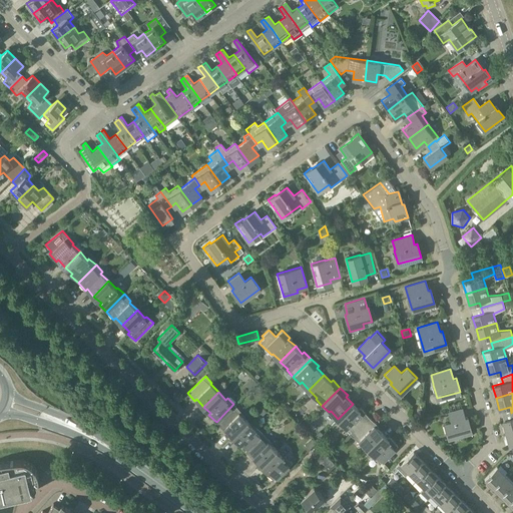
[(233,404),(216,422),(223,430),(225,428),(231,436),(247,420),(239,413),(240,412),(234,405),(233,404)]
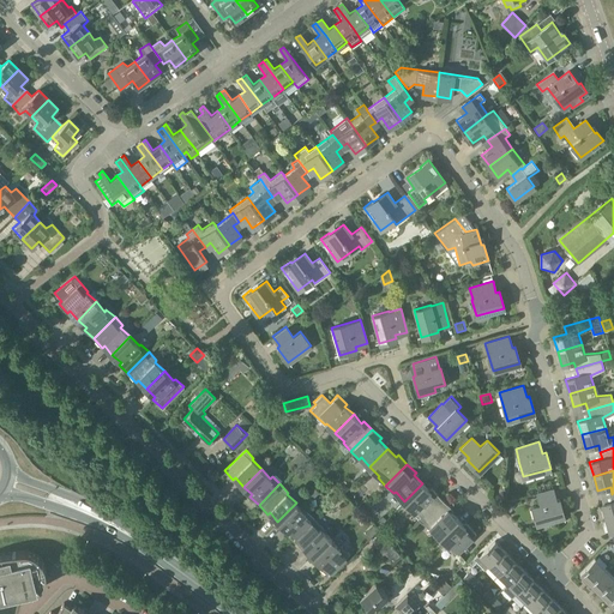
[(422,483),(404,501),(414,510),(411,512),(420,521),(441,499),(433,489),(431,492),(422,483)]
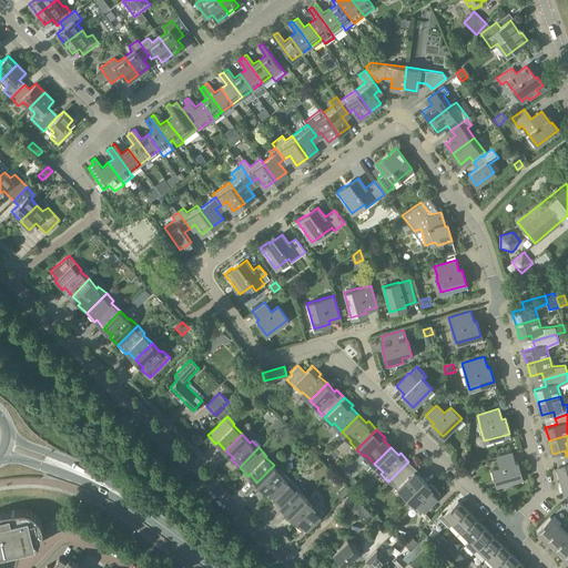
[(290,450),(280,459),(285,464),(294,455),(290,450)]
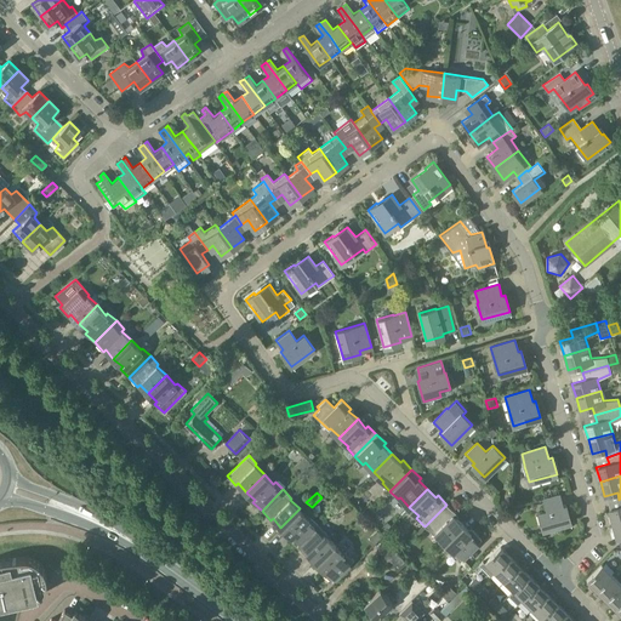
[(542,530),(570,522),(565,505),(563,506),(559,494),(543,499),(547,511),(537,513),(542,530)]
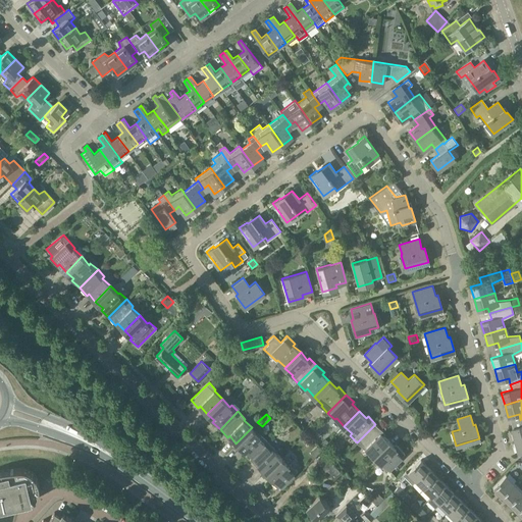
[(515,440),(521,437),(521,418),(520,420),(521,425),(511,428),(515,440)]
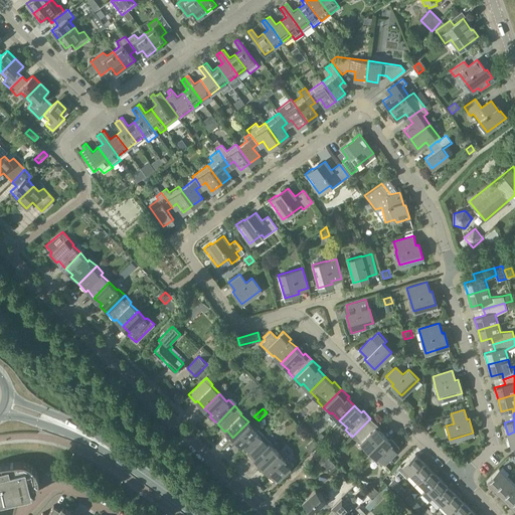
[(370,418),(352,437),(359,443),(360,442),(368,450),(381,436),(383,434),(375,427),(378,425),(370,418)]
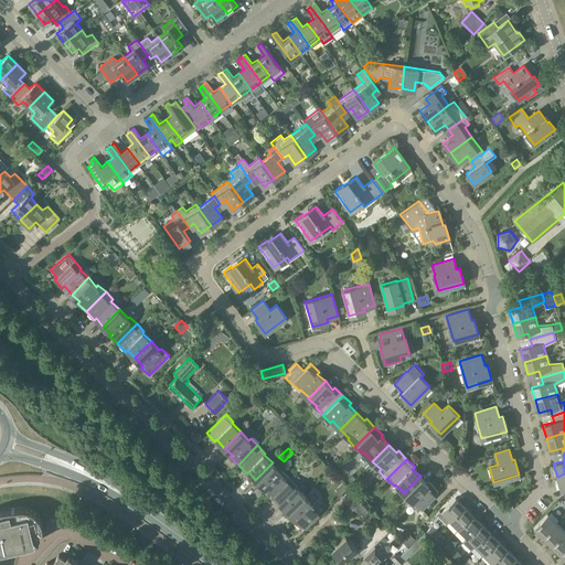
[(269,497),(289,477),(281,470),(280,472),(273,462),(255,480),(264,487),(262,489),(269,497)]
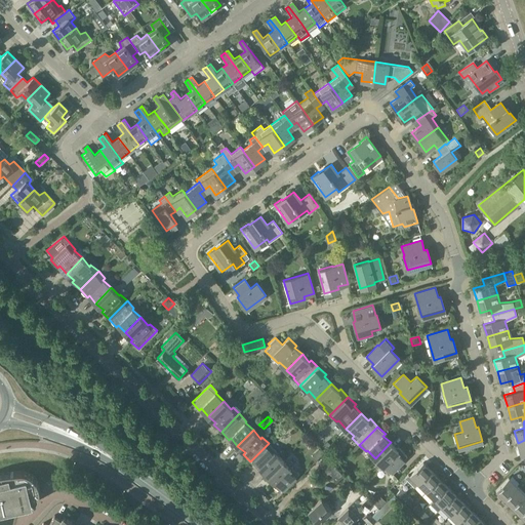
[(397,450),(391,442),(389,444),(375,458),(384,466),(381,467),(389,475),(407,456),(400,448),(397,450)]
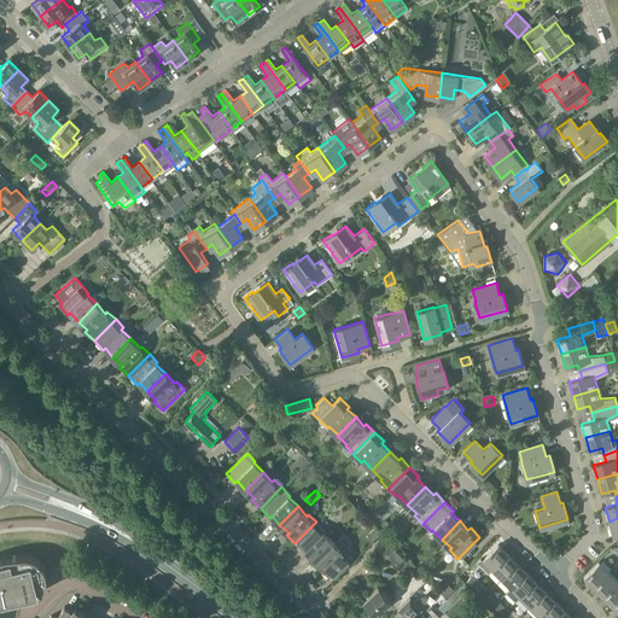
[(314,560),(332,541),(322,532),(325,531),(316,522),(295,543),(303,553),(305,551),(314,560)]
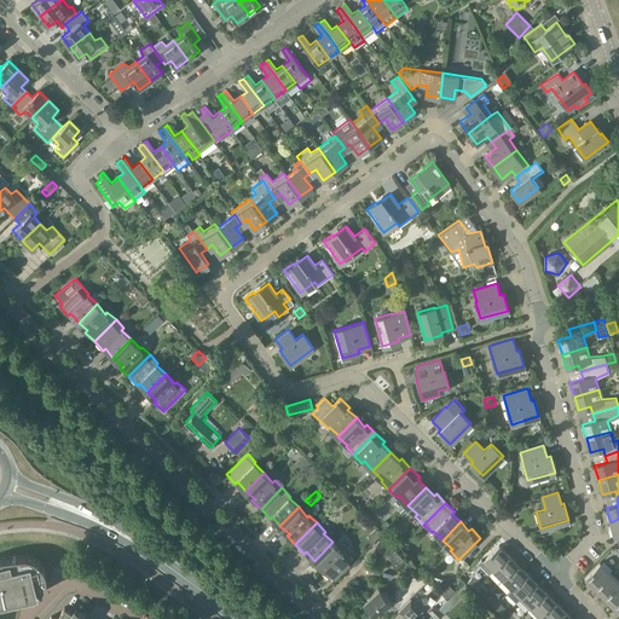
[(333,542),(314,561),(323,568),(320,571),(330,579),(352,557),(343,550),(342,551),(333,542)]
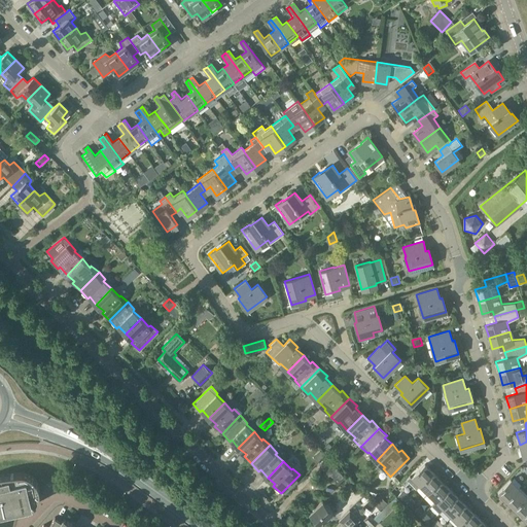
[(340,484),(348,477),(334,461),(325,468),(340,484)]
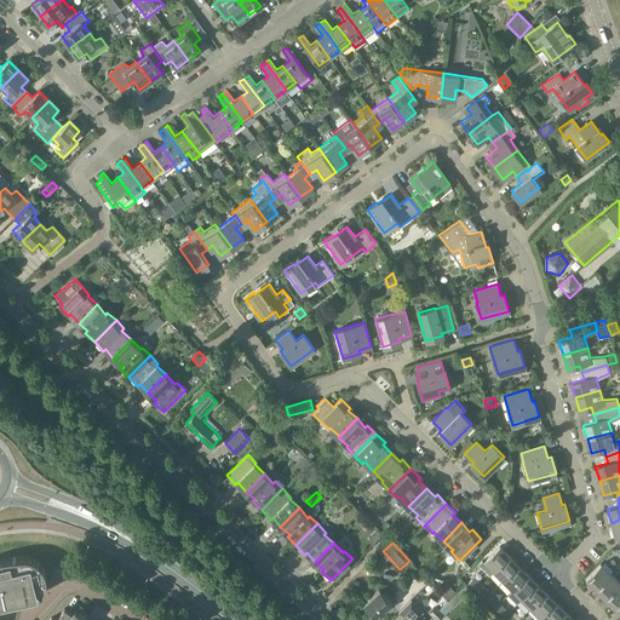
[(499,546),(483,562),(482,561),(478,564),(489,574),(494,570),(509,555),(499,546)]
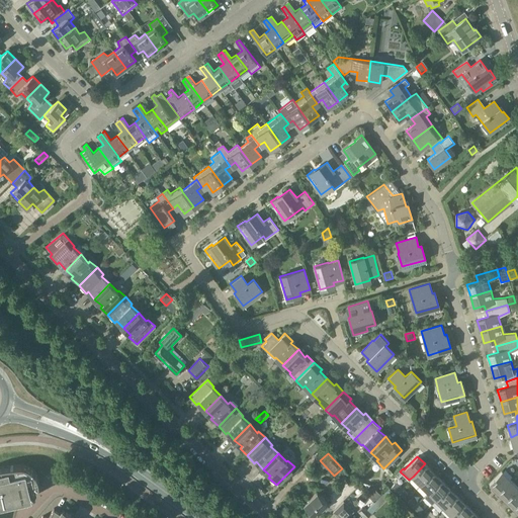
[(433,471),(425,463),(413,477),(420,485),(433,471)]
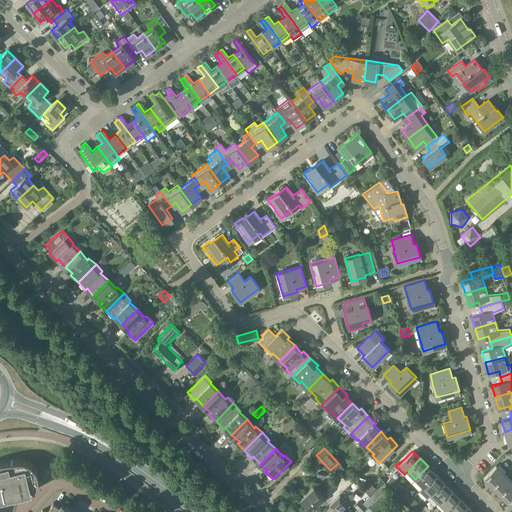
[(23,459),(21,459),(16,459),(13,460),(7,461),(1,462),(0,461),(0,499),(17,496),(28,493),(30,492),(31,492),(32,491),(33,490),(34,489),(34,488),(35,487),(36,486),(36,485),(37,484),(37,483),(38,482),(38,481),(38,480),(38,479),(39,477),(39,476),(38,475),(38,474),(38,473),(38,472),(37,470),(37,469),(36,468),(36,467),(35,466),(34,465),(33,464),(32,463),(30,462),(28,460),(26,460),(25,460),(23,459)]
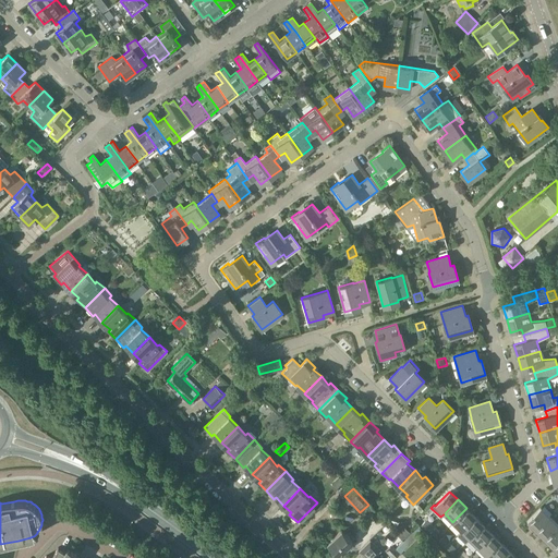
[(535,530),(549,516),(541,507),(526,521),(535,530)]
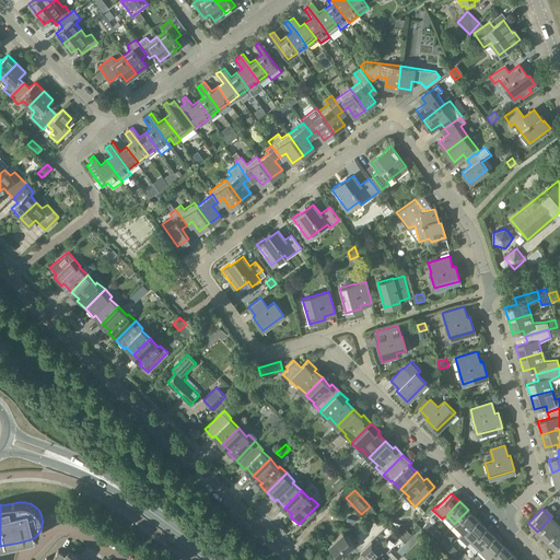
[(476,518),(468,510),(454,524),(463,532),(476,518)]
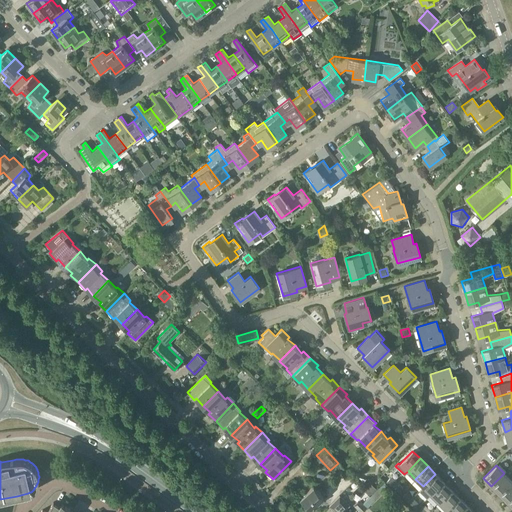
[(499,493),(511,481),(504,473),(491,486),(499,493)]
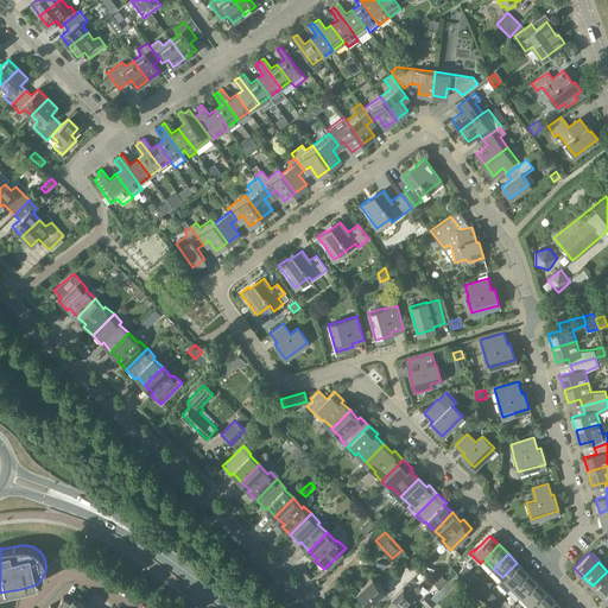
[(517,563),(498,582),(507,591),(512,587),(526,571),(517,563)]
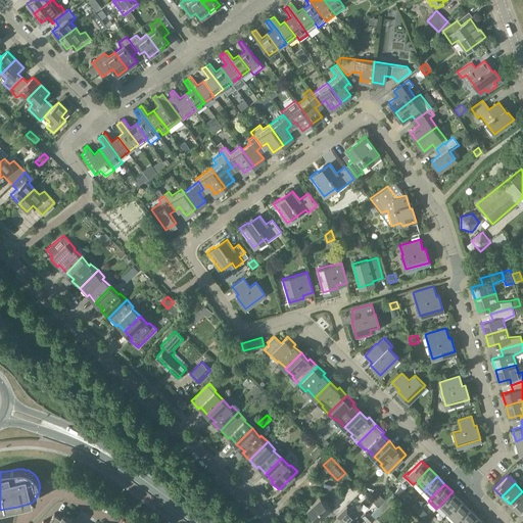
[(401,496),(406,492),(399,486),(395,490),(401,496)]
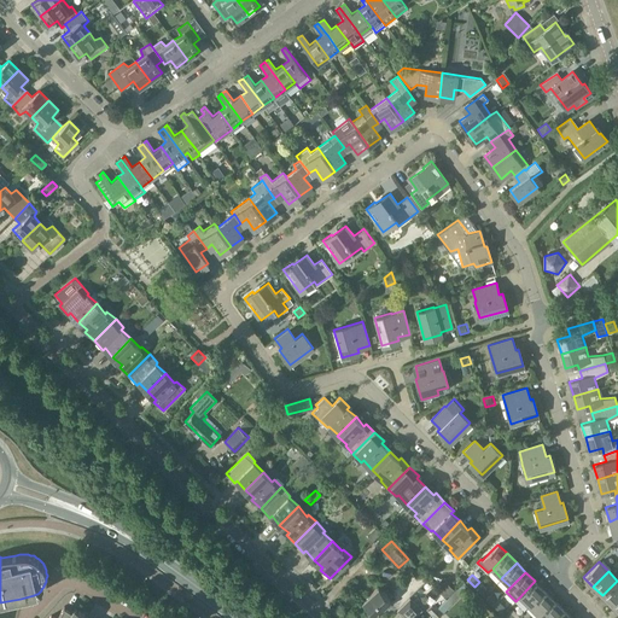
[(544,590),(535,581),(520,596),(529,606),(544,590)]
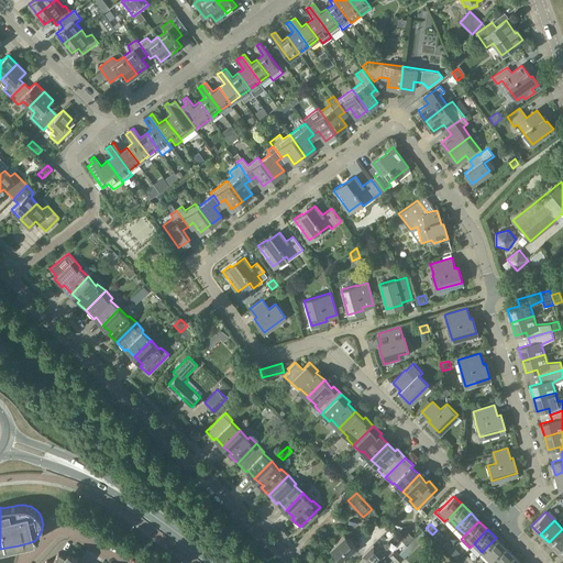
[(562,529),(549,542),(556,551),(562,544),(562,529)]
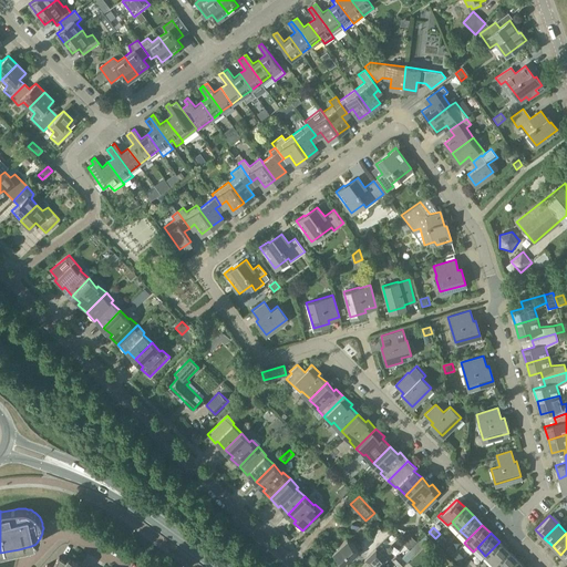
[(400,557),(395,563),(399,566),(403,566),(432,540),(425,534),(418,540),(411,547),(410,548),(400,557)]
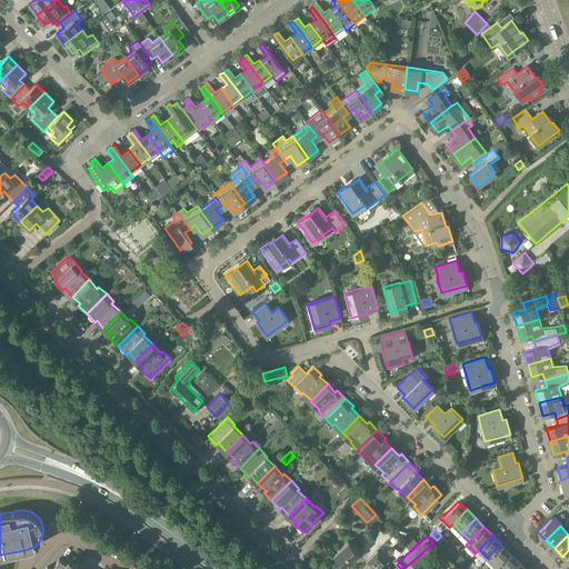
[(411,536),(405,542),(412,549),(419,542),(411,536)]
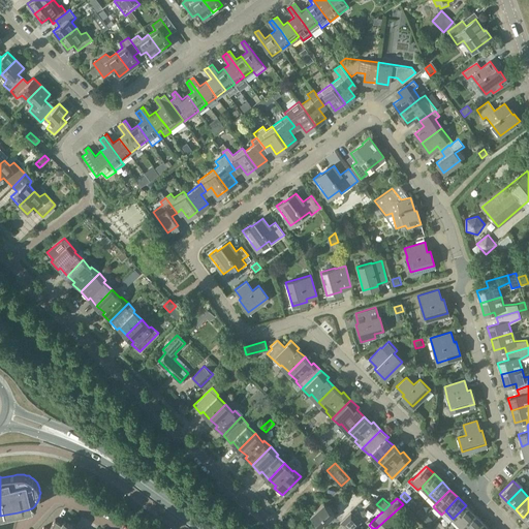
[(410,498),(406,502),(412,507),(416,503),(410,498)]
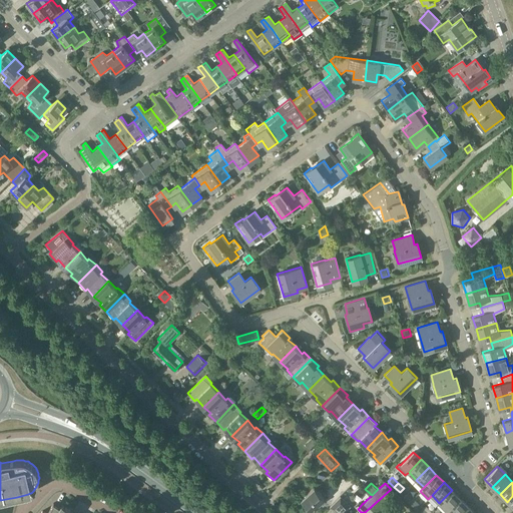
[(314,487),(301,499),(312,509),(324,497),(314,487)]
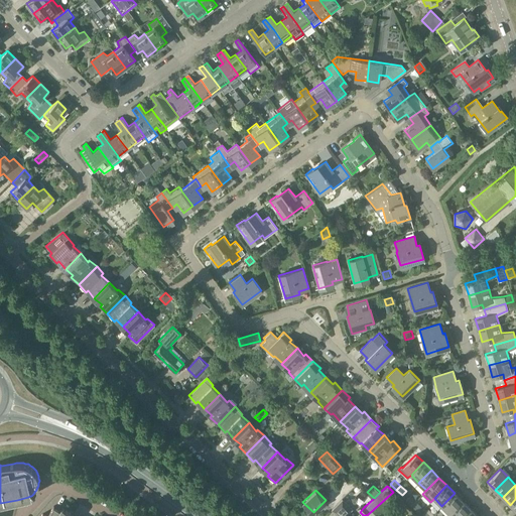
[(462,501),(455,493),(441,506),(449,513),(462,501)]
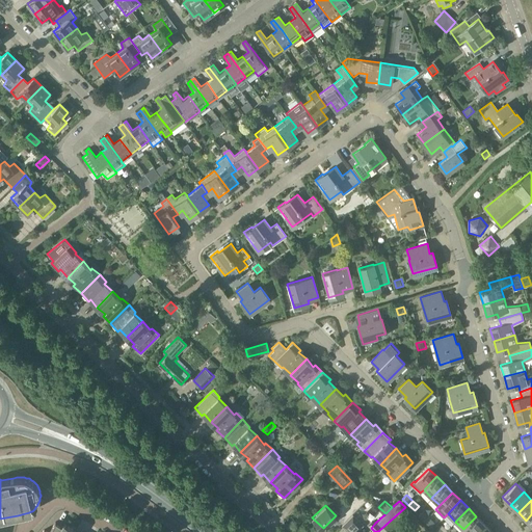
[(424,521),(428,516),(423,510),(419,514),(424,521)]
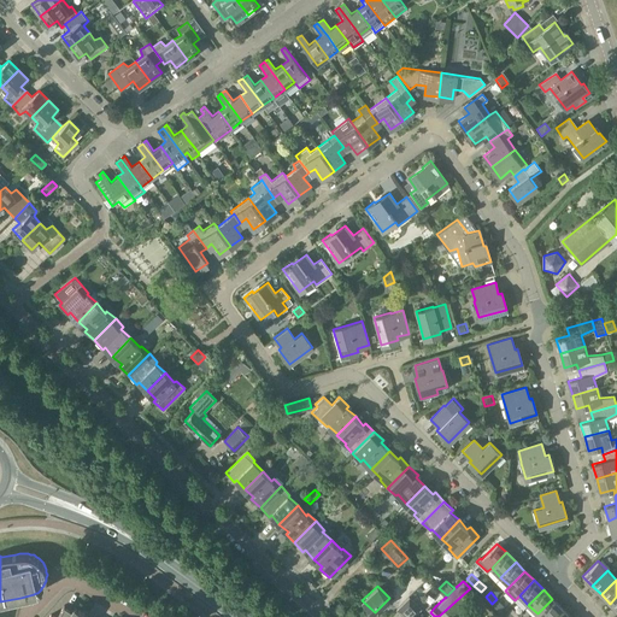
[(411,616),(421,609),(410,597),(397,607),(405,616),(404,616),(411,616)]
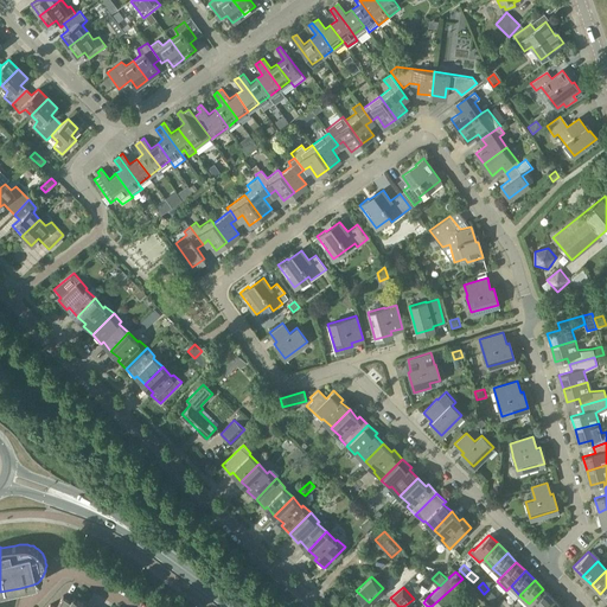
[(489,589),(484,594),(491,601),(496,596),(489,589)]
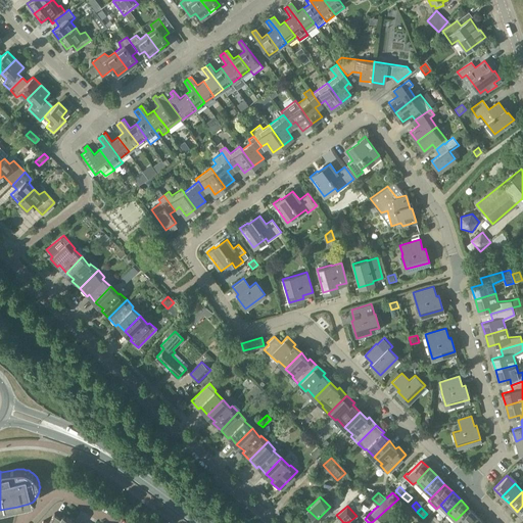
[(468,522),(476,515),(468,508),(456,520),(458,522),(468,522)]
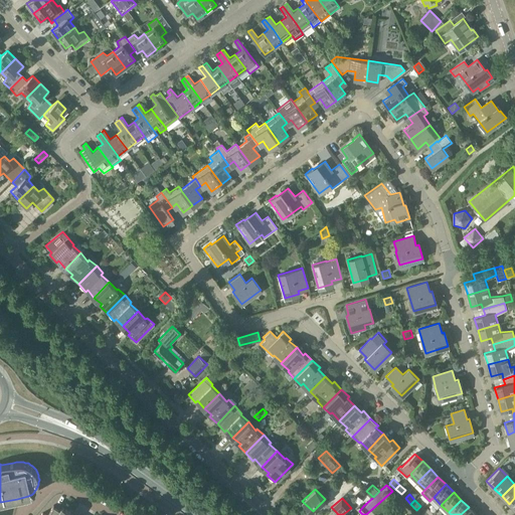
[(64,514),(68,511),(62,507),(60,509),(53,505),(47,514),(46,514),(43,512),(40,514),(64,514)]
